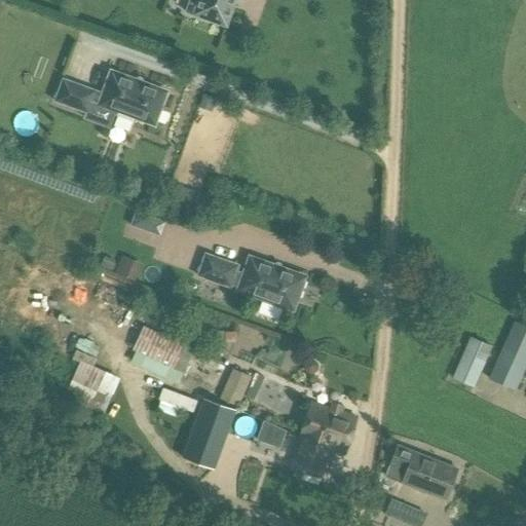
[(190,0),(186,12),(227,27),(235,0),(190,0)]
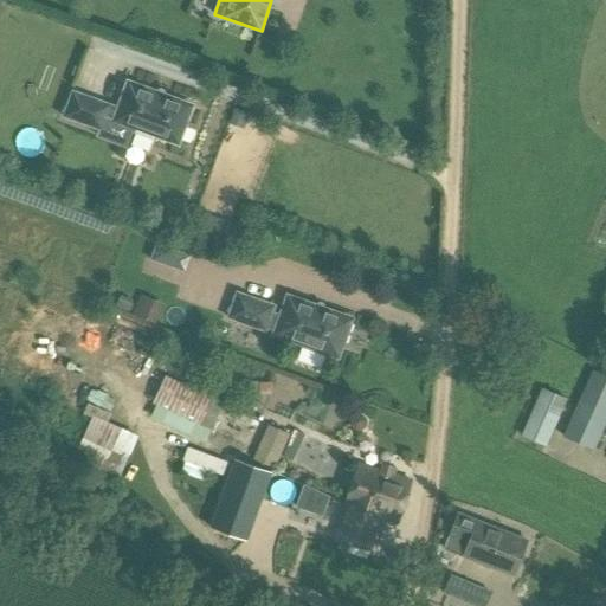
[(71,92),(62,117),(100,130),(105,115),(114,118),(114,120),(136,128),(135,133),(153,140),(154,135),(178,143),(191,107),(167,98),(167,97),(165,96),(165,97),(155,95),(156,94),(154,92),(154,94),(127,84),(117,110),(108,107),(108,105),(71,92)]
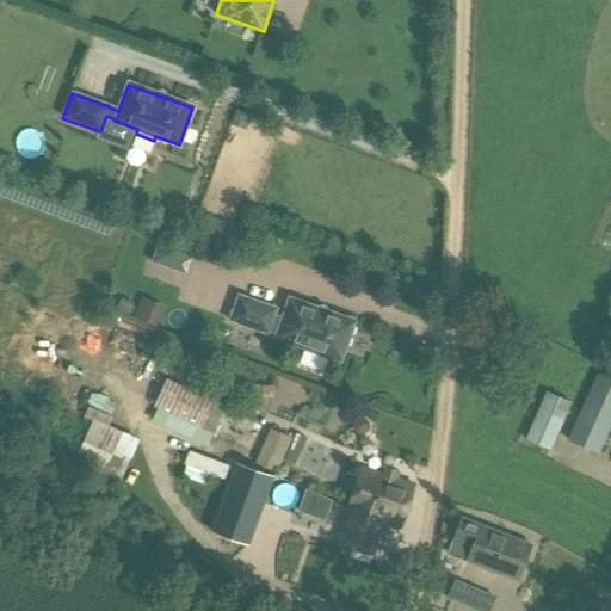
[(116,213),(111,226),(125,230),(130,217),(116,213)]
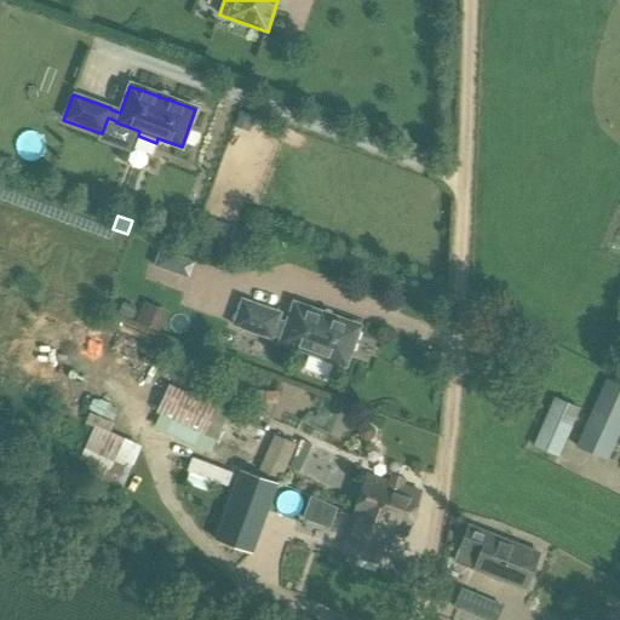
[(165,251),(159,268),(193,280),(199,263),(165,251)]
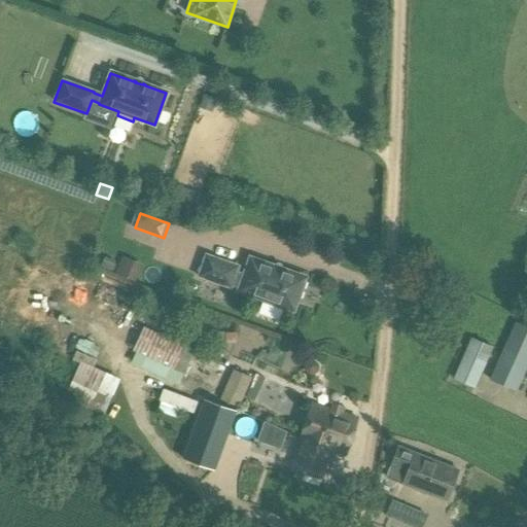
[(206,254),(199,276),(231,288),(233,282),(241,285),(239,290),(293,311),(306,278),(284,270),(282,269),(282,270),(274,267),(274,266),(272,265),(272,266),(250,258),(243,278),(236,275),(239,267),(206,254)]
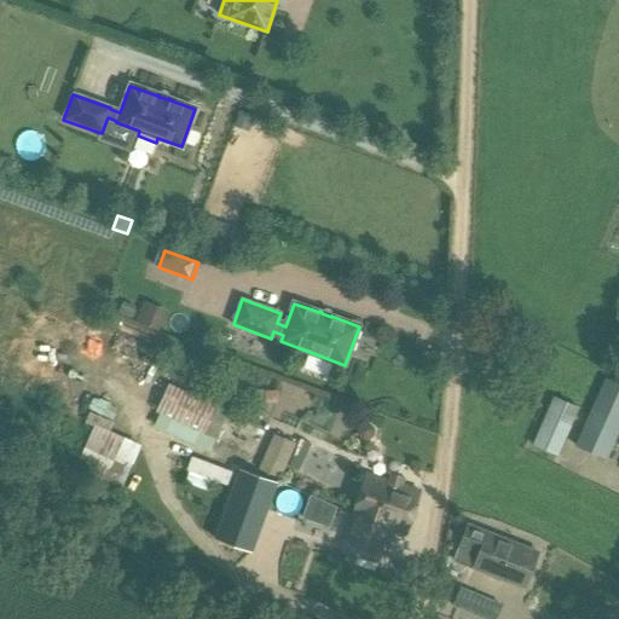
[(162,314),(145,307),(139,320),(157,328),(162,314)]
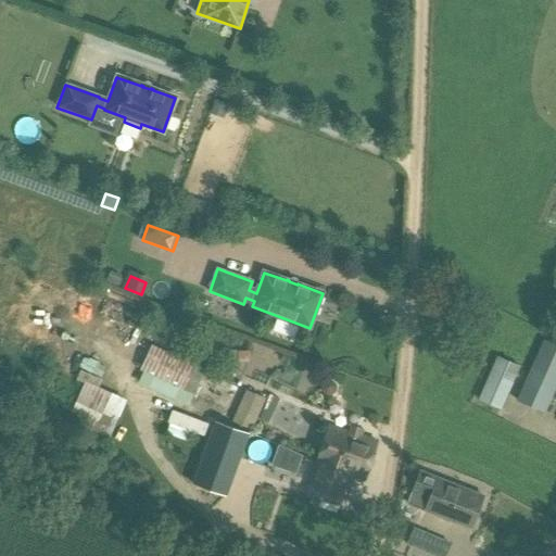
[(95,327),(102,311),(64,292),(57,307),(95,327)]
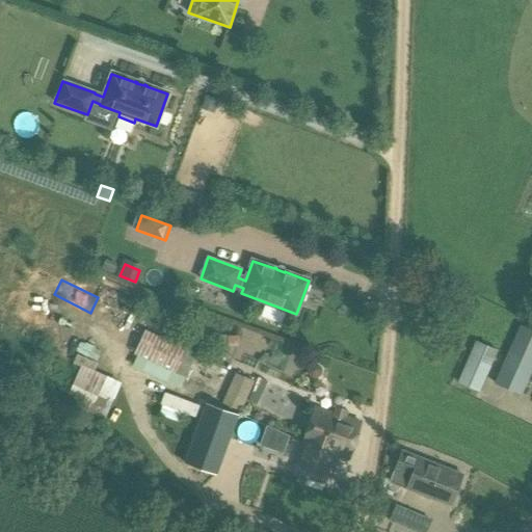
[(200,304),(233,315),(238,298),(205,287),(200,304)]
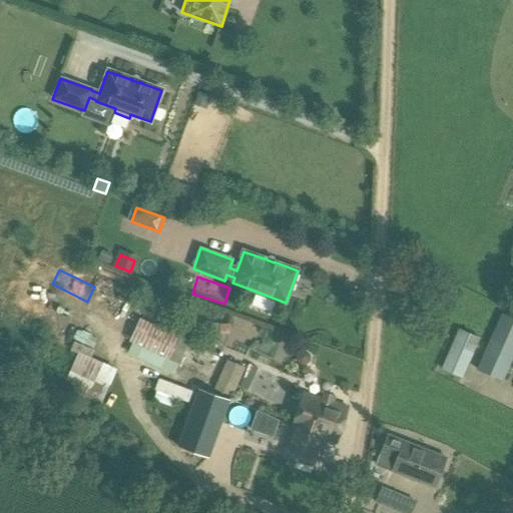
[(512,317),(502,313),(477,369),(505,382),(512,363),(512,317)]
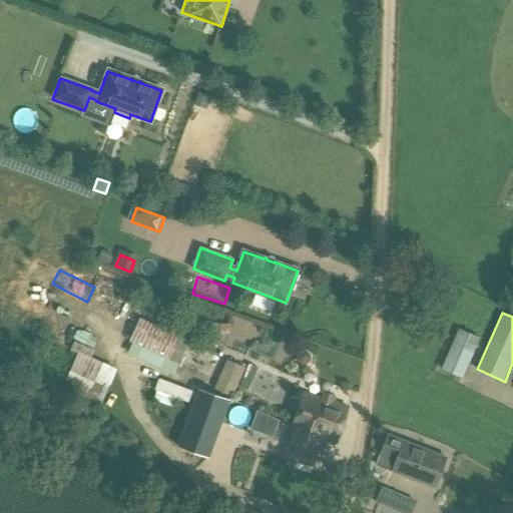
[(134,343),(180,365),(210,379),(221,355),(215,352),(141,317),(130,341),(134,343)]
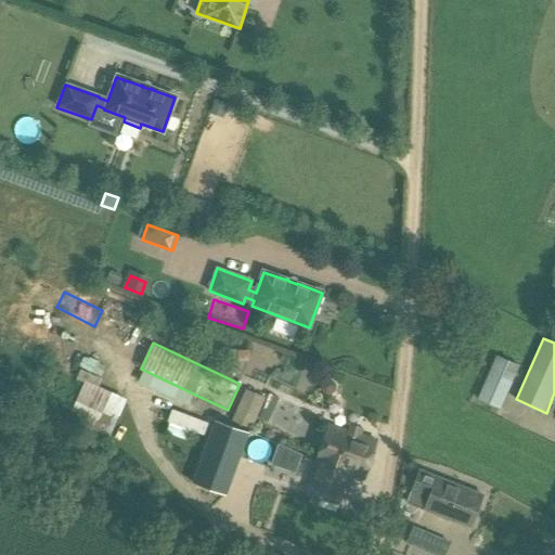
[(240,348),(240,359),(250,360),(252,348),(240,348)]
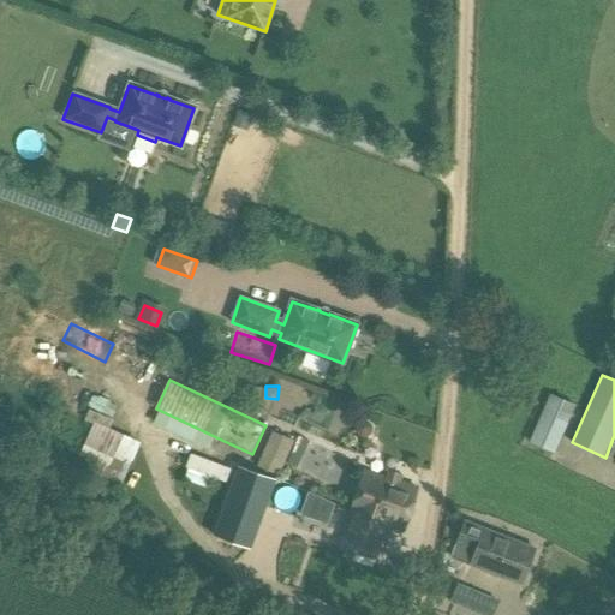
[(551,393),(530,442),(559,454),(579,406),(551,393)]
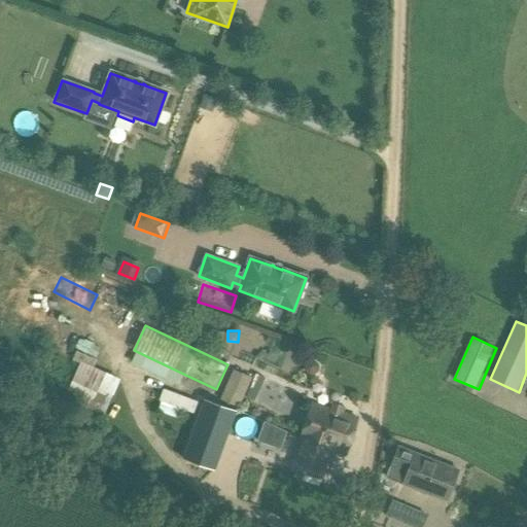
[(114,422),(132,379),(102,367),(105,359),(93,354),(77,395),(100,405),(96,415),(114,422)]
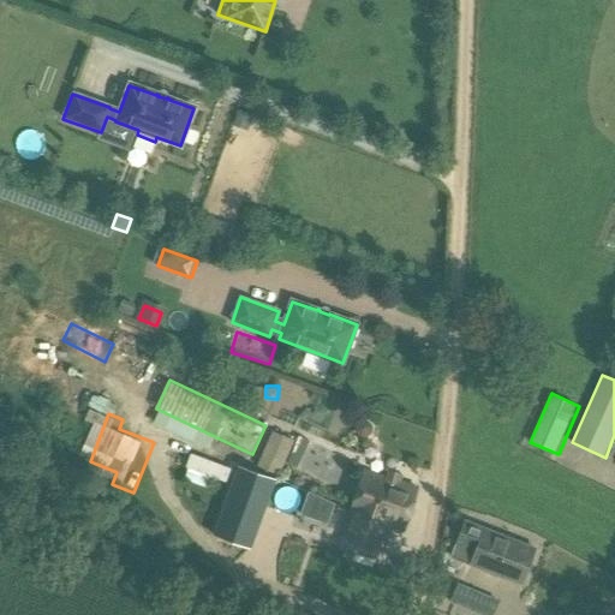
[(356,434),(360,439),(366,440),(371,435),(371,429),(368,424),(360,423),(356,427),(356,434)]
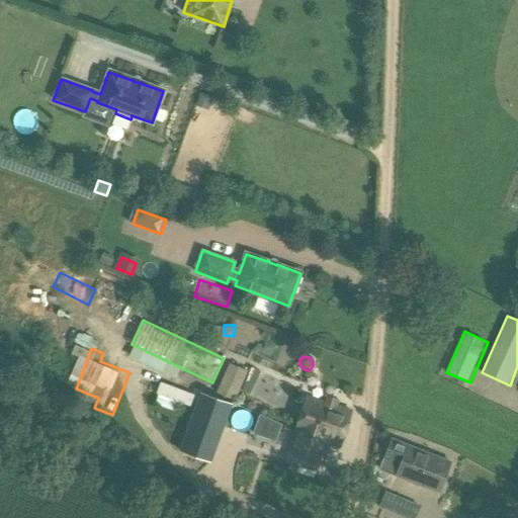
[(247,373),(230,366),(218,396),(235,403),(247,373)]
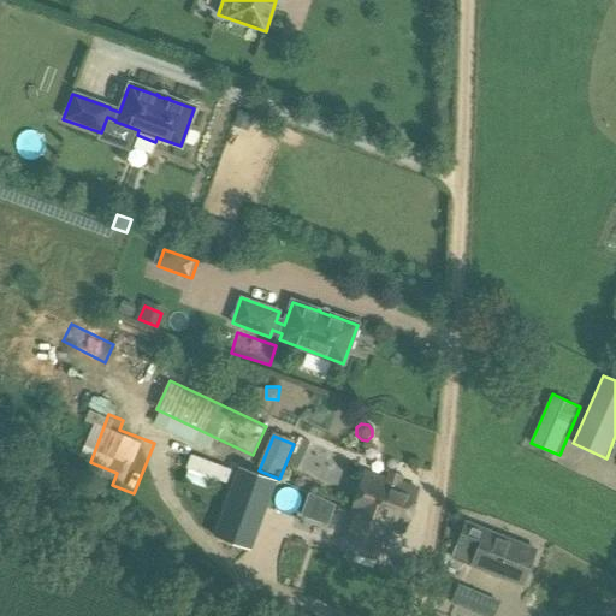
[(401,475),(406,461),(377,452),(372,467),(401,475)]
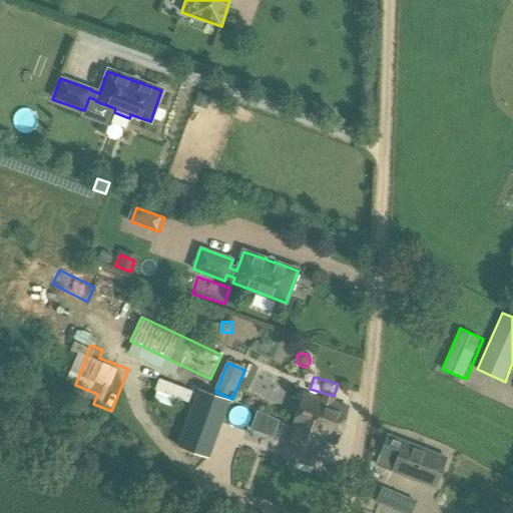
[(294,426),(285,454),(318,464),(327,437),(338,441),(350,403),(306,389),(294,426)]
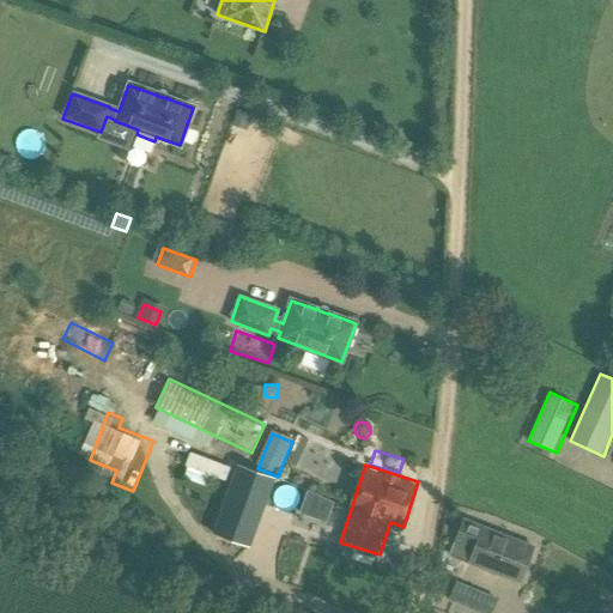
[(240,468),(214,535),(250,548),(275,481),(240,468)]
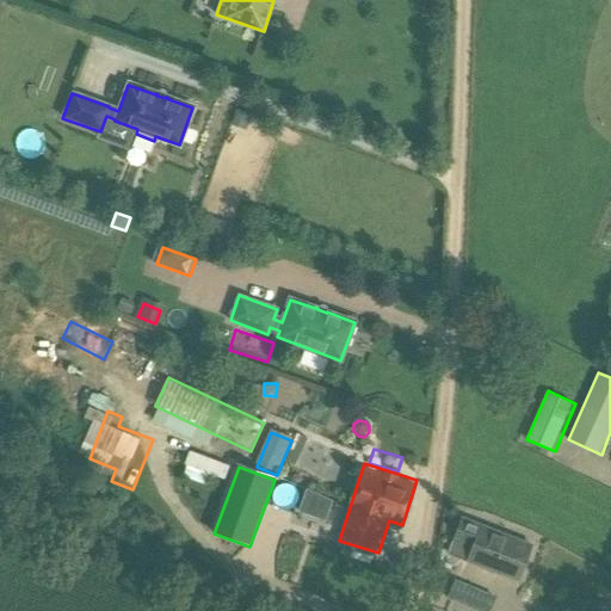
[(334,530),(343,510),(308,495),(300,516),(334,530)]
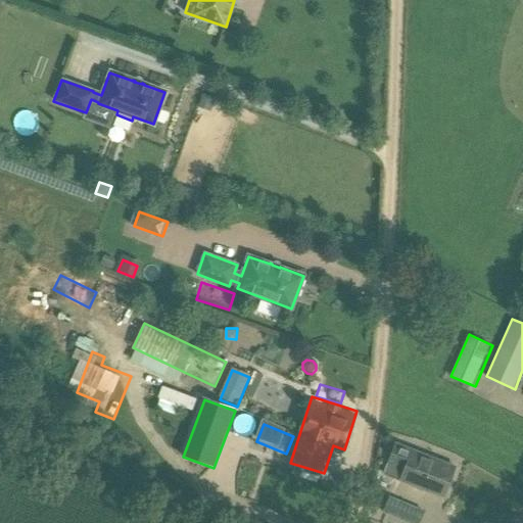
[(397,443),(389,462),(406,469),(401,480),(444,496),(456,466),(397,443)]
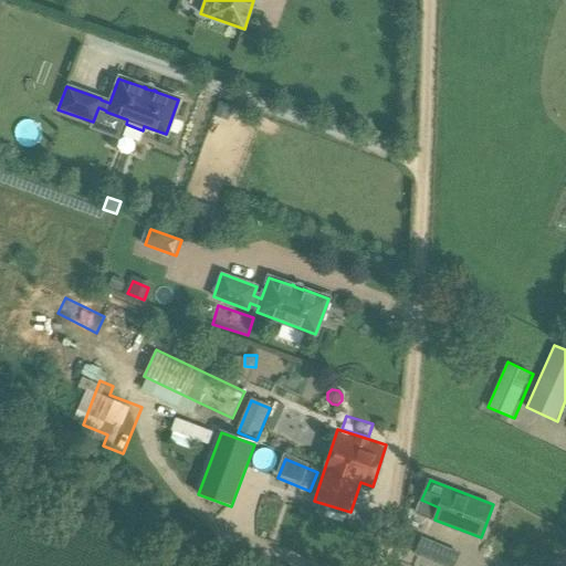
[(431,537),(423,554),(450,565),(453,565),(461,549),(431,537)]
